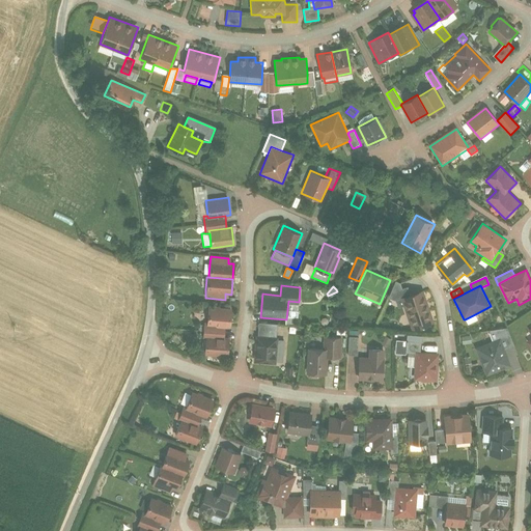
[(423,289),(400,297),(407,316),(410,325),(412,331),(435,323),(423,289)]
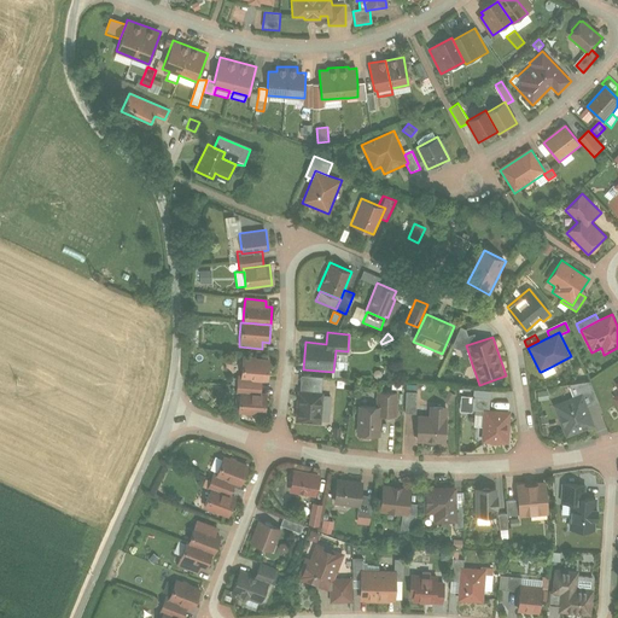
[(433,350),(423,345),(420,351),(431,356),(433,350)]
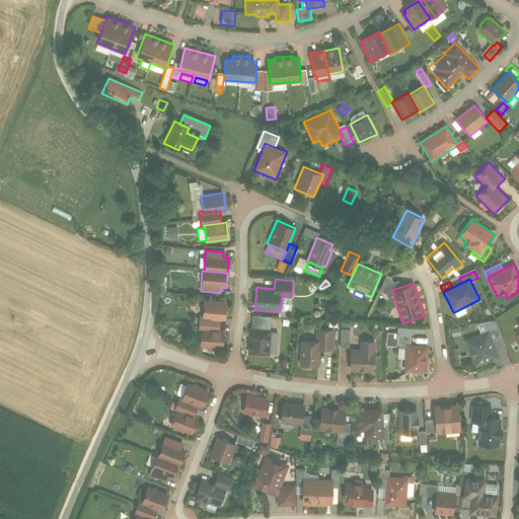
[(225,302),(203,301),(202,317),(202,319),(219,320),(224,320),(225,302)]
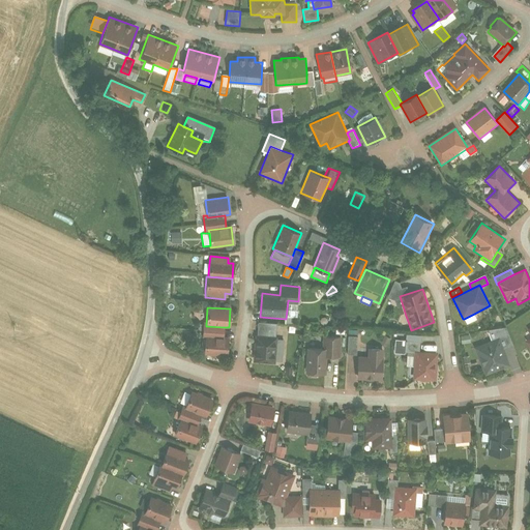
[(474,314),(464,319),(467,325),(477,320),(474,314)]
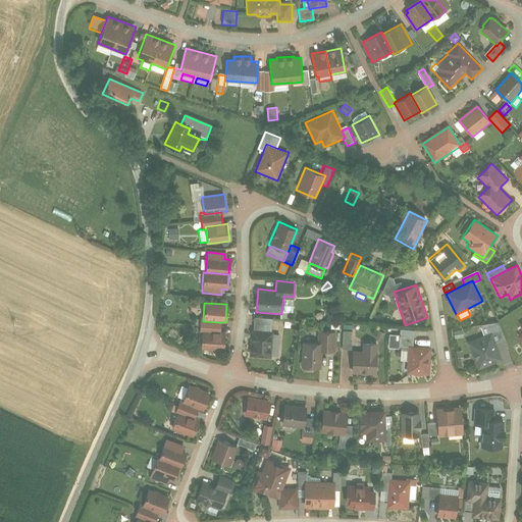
[(255,317),(253,330),(271,332),(273,318),(255,317)]
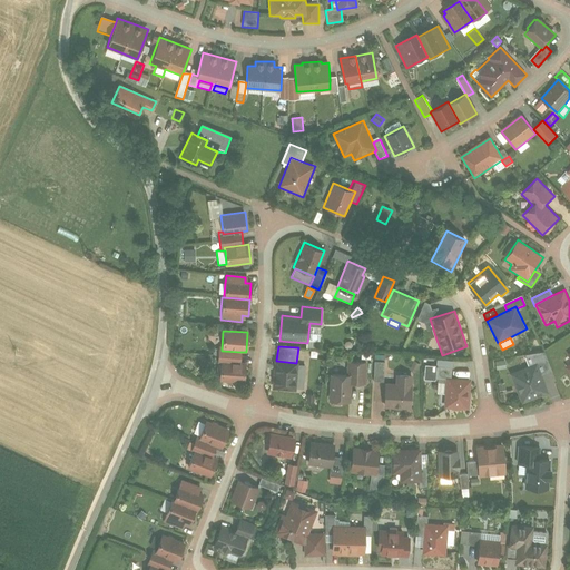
[(239,364),(241,352),(222,351),(222,349),(218,349),(217,366),(220,367),(220,364),(239,364)]
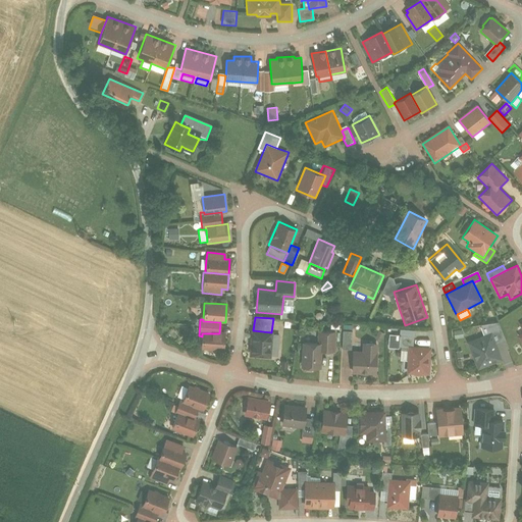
[(490,331),(496,343),(505,338),(499,322),(485,324),(480,326),(483,334),(490,331)]
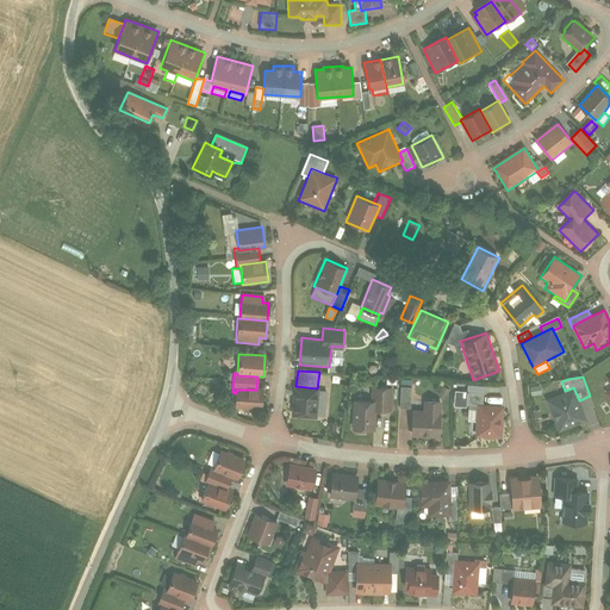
[(540,384),(530,385),(531,396),(542,394),(540,384)]
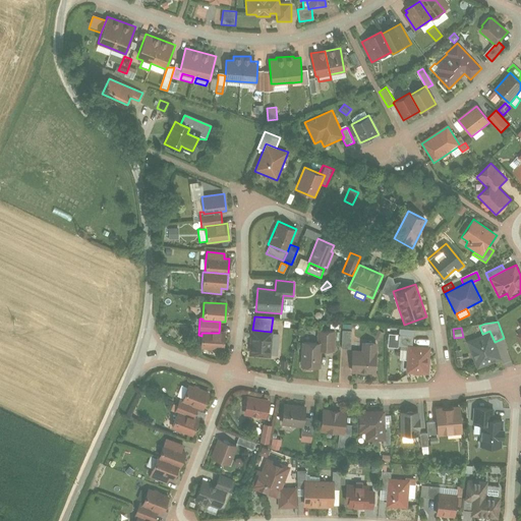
[(385,332),(379,329),(374,337),(381,340),(385,332)]
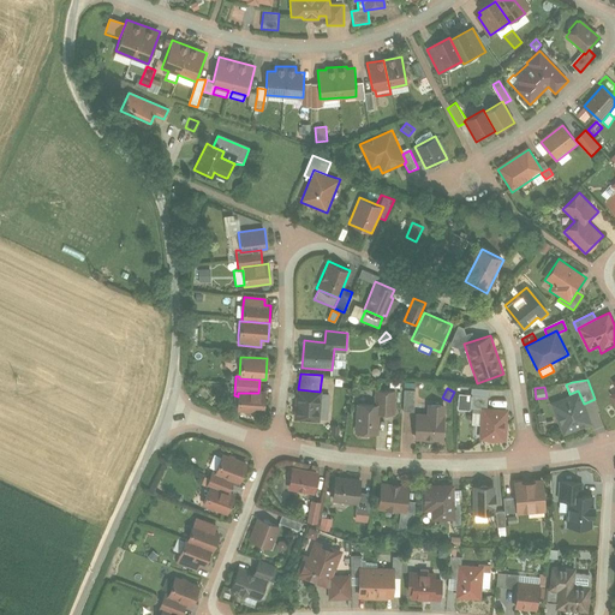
[(298,389),(296,389),(293,419),(320,422),(323,392),(320,392),(298,389)]
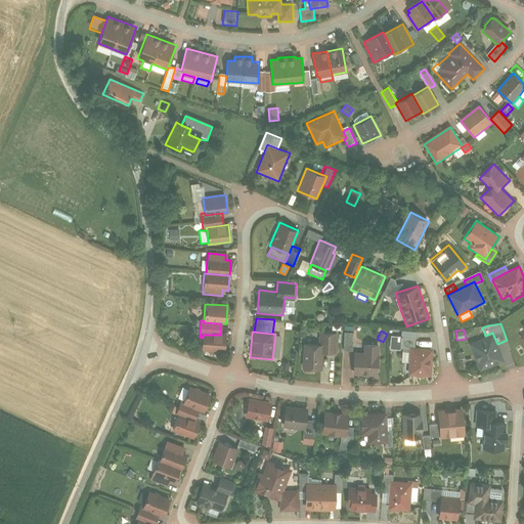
[(313,374),(316,369),(322,370),(323,353),(336,353),(337,333),(319,332),(319,344),(303,344),(302,369),(305,374),(313,374)]
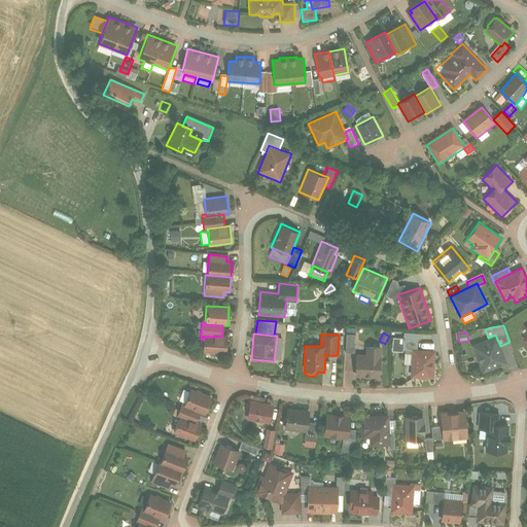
[(348,334),(348,352),(355,353),(356,334),(348,334)]
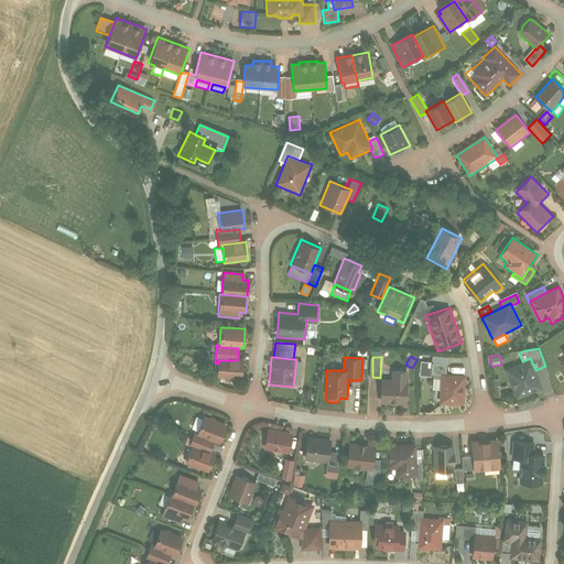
[(522,361),(505,368),(517,400),(543,389),(535,370),(530,358),(522,361)]
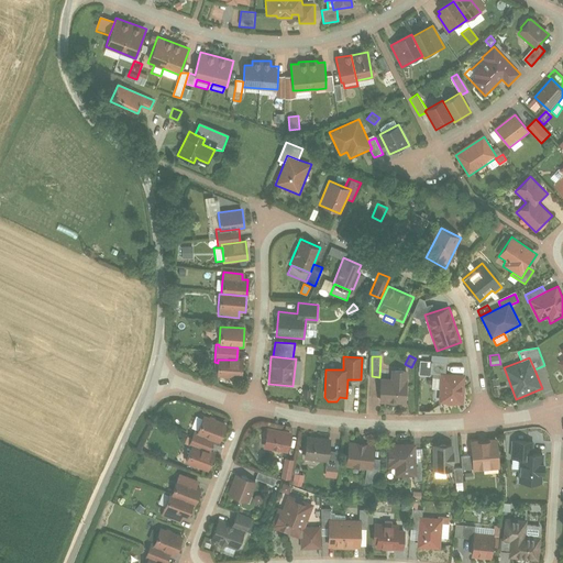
[(236,360),(218,360),(218,363),(218,378),(242,379),(243,360),(236,360)]
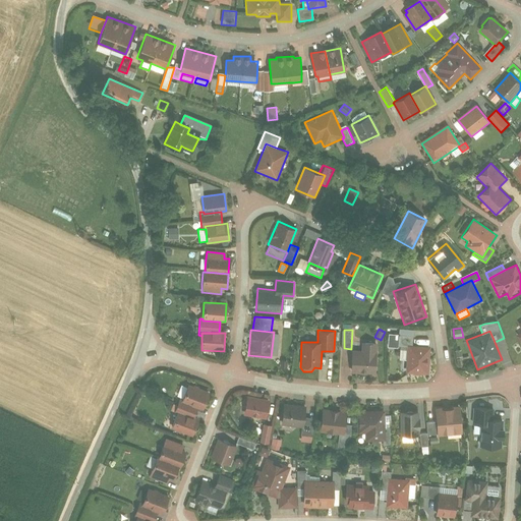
[(399,347),(407,347),(408,345),(412,345),(413,336),(400,335),(399,347)]
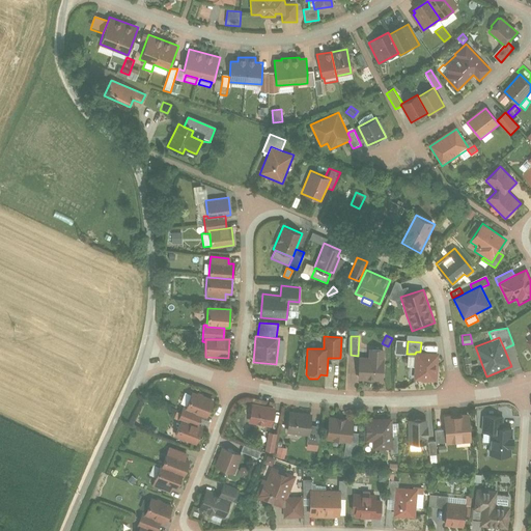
[(359,357),(358,380),(365,380),(367,382),(374,383),(375,380),(383,381),(384,347),(368,347),(368,357),(359,357)]
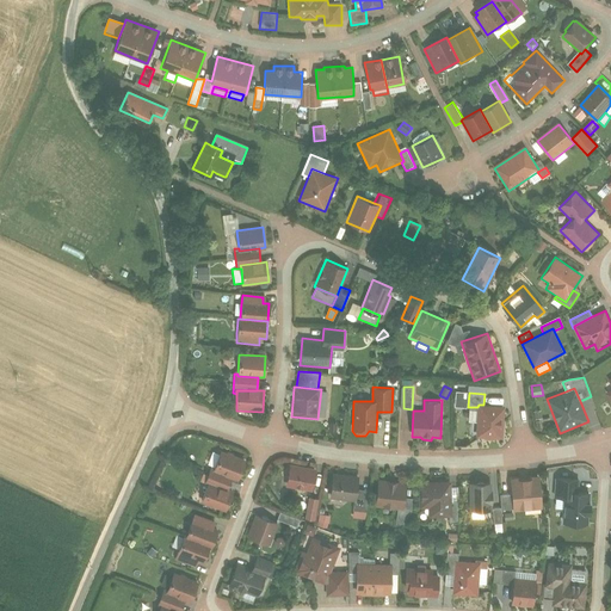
[(483,405),(479,405),(477,407),(476,424),(476,437),(503,439),(505,407),(483,405)]
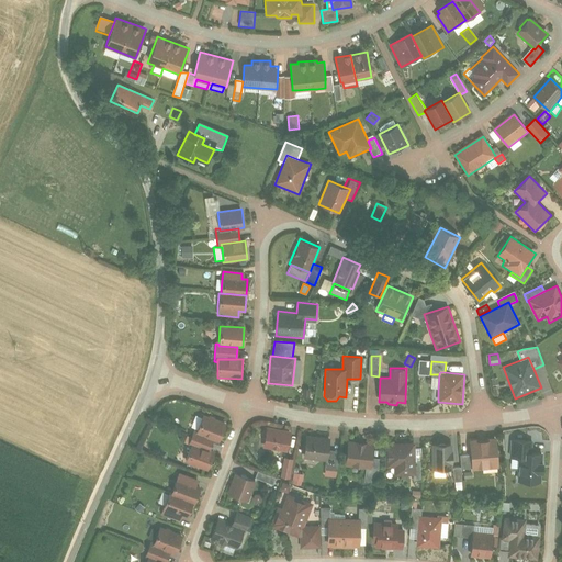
[(438,390),(439,374),(430,374),(429,389),(438,390)]
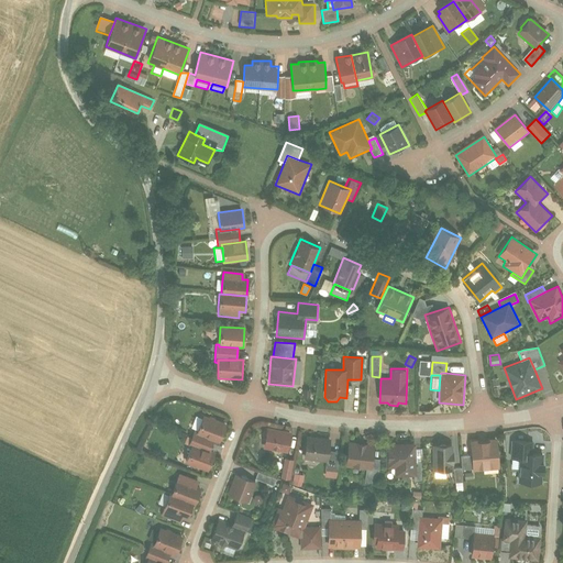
[(227,424),(205,416),(198,431),(197,433),(213,440),(219,442),(227,424)]
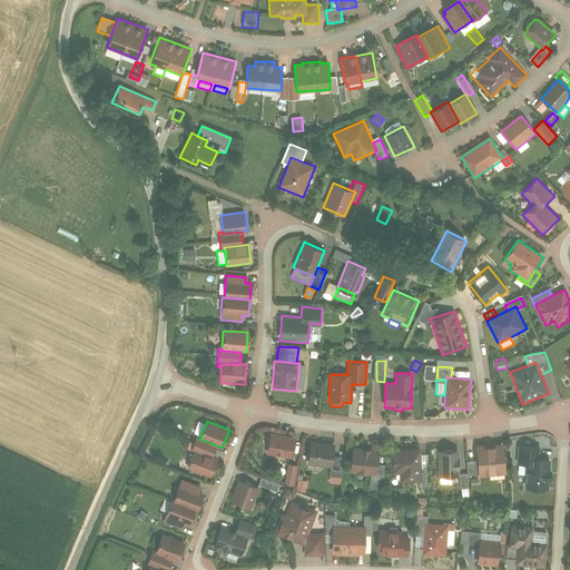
[(295,438),(271,433),(266,454),(290,459),(291,460),(292,458),(295,438)]
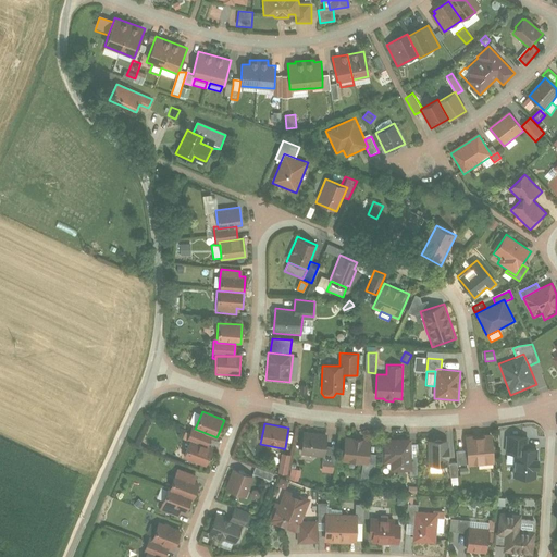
[(207,447),(211,435),(195,429),(196,426),(193,425),(185,442),(188,444),(190,441),(207,447)]
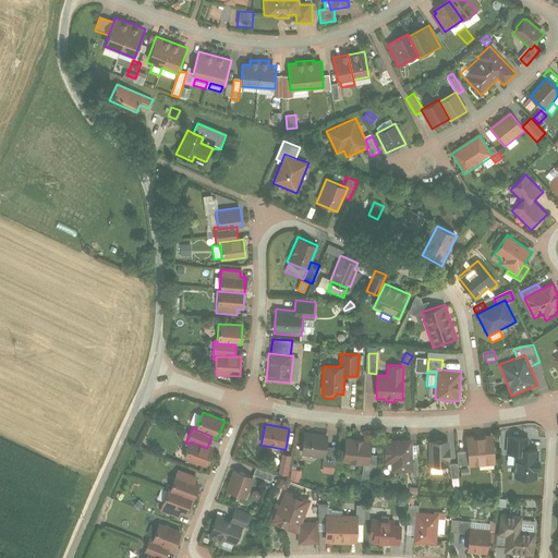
[(328,435),(303,433),(301,456),(323,457),(326,458),(327,452),(328,435)]
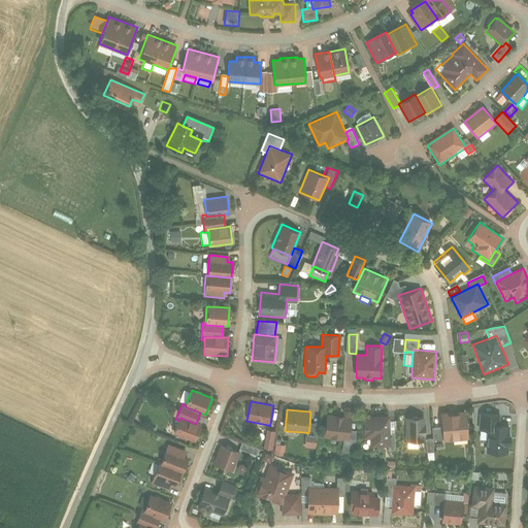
[(466,410),(441,413),(442,431),(442,439),(443,440),(468,439),(466,410)]
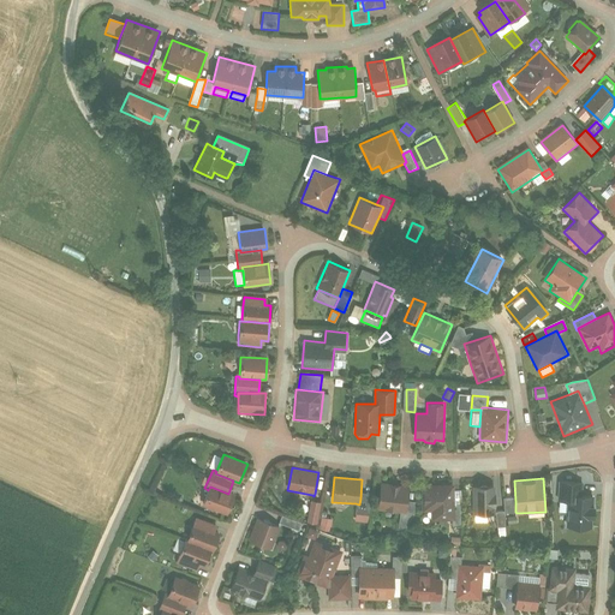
[(584,482),(560,481),(559,500),(568,501),(567,526),(592,526),(595,495),(583,495),(584,482)]
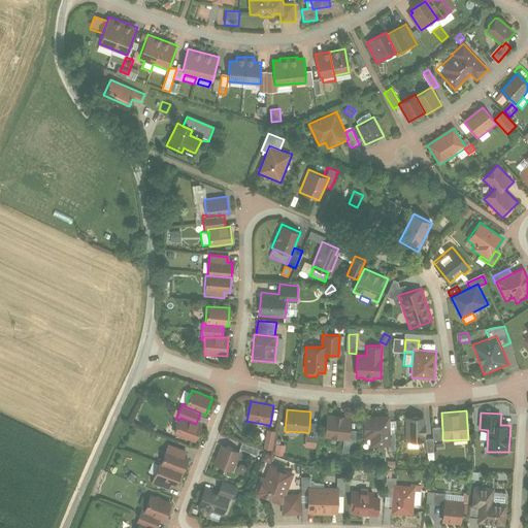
[(352,417),(327,415),(325,438),(326,438),(338,439),(343,439),(350,440),(350,438),(352,417)]
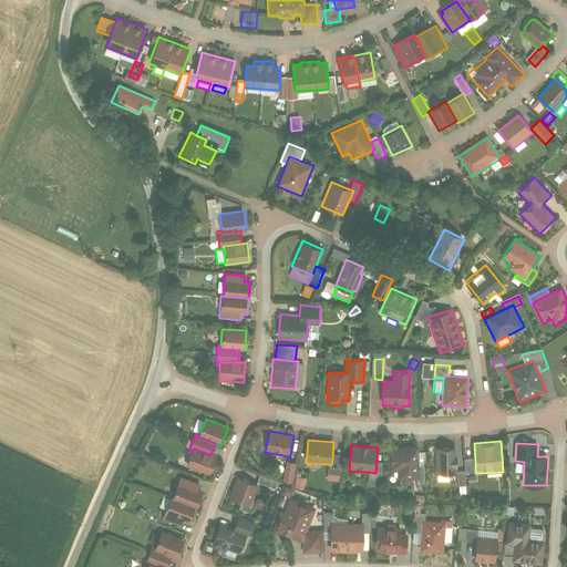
[(419,446),(389,447),(389,472),(398,472),(398,481),(418,480),(420,480),(420,474),(419,446)]
